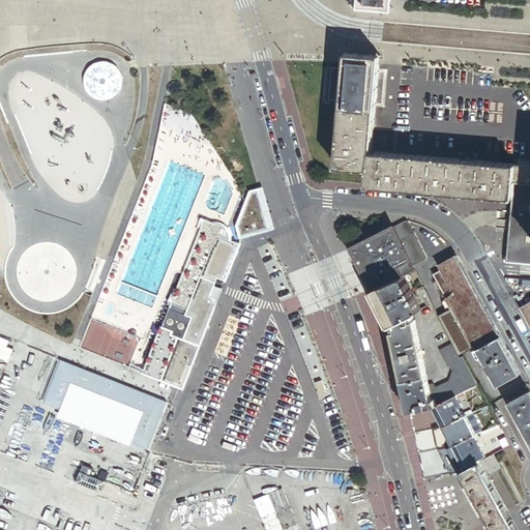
[(351,0),(351,5),(385,8),(385,0),(351,0)]
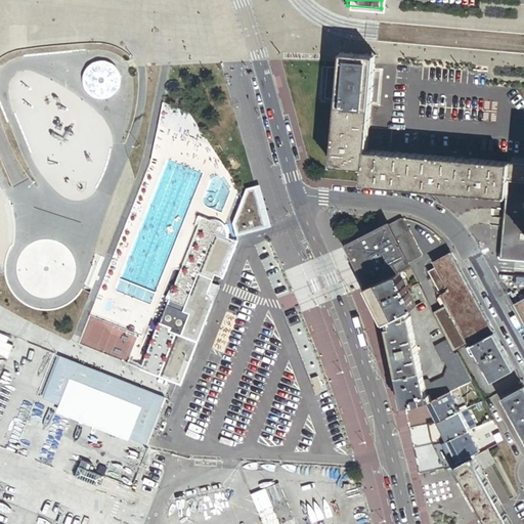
[(364,183),(491,194),(508,195),(511,163),(463,159),(457,159),(387,151),(368,150),(376,68),(376,64),(377,55),(343,52),(343,61),(342,64),(339,104),(334,165),(365,168),(364,183)]
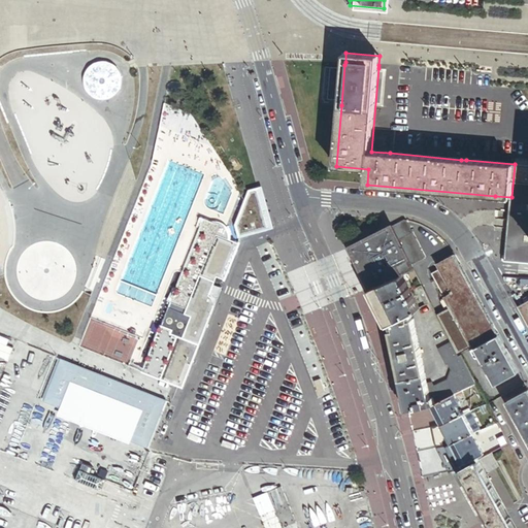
[(121,73),(119,68),(113,64),(107,61),(101,61),(96,63),(91,67),(87,72),(86,78),(87,84),(89,89),(93,93),(98,96),(103,97),(108,96),(113,94),(118,90),(121,86),(122,79),(121,73)]
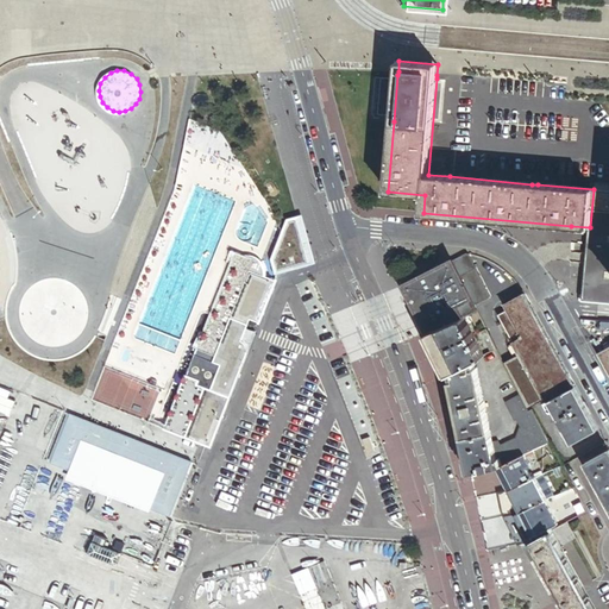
[(209,101),(207,95),(200,94),(195,98),(194,105),(198,110),(203,111),(209,107),(209,101)]
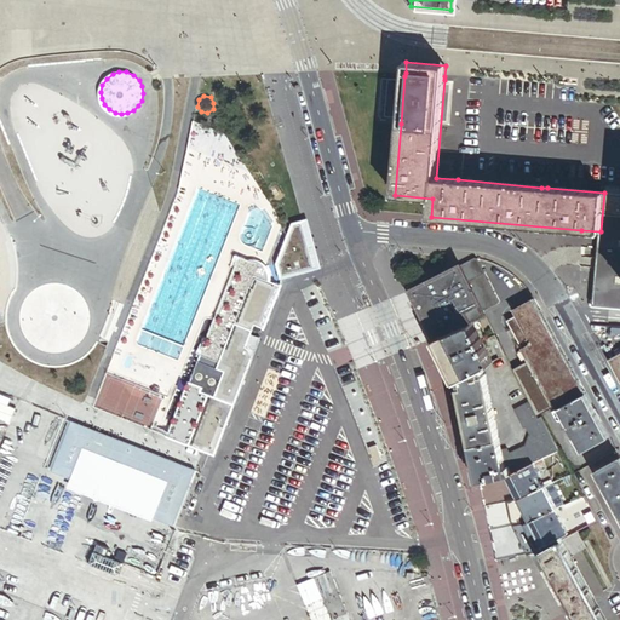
[(596,287),(595,306),(619,308),(619,194),(607,193),(604,193),(601,231),(597,269),(613,270),(612,290),(596,287)]
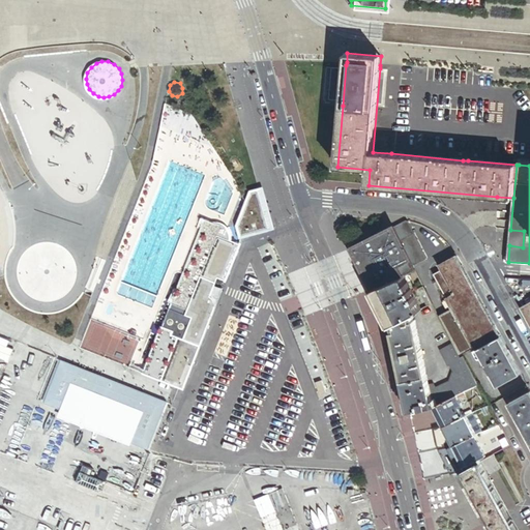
[(262,195),(260,188),(258,188),(249,190),(245,200),(233,229),(237,241),(268,233),(272,232),(262,195)]
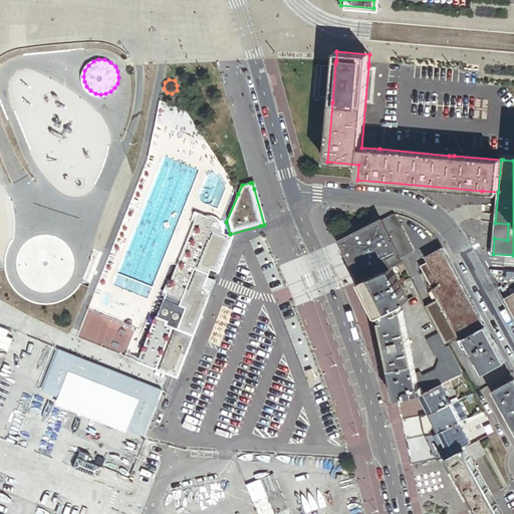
[(179,379),(210,298),(209,294),(208,291),(205,289),(207,283),(212,270),(220,273),(233,239),(224,235),(224,230),(223,226),(222,224),(220,222),(217,219),(214,218),(211,218),(200,214),(198,221),(139,362),(179,379)]
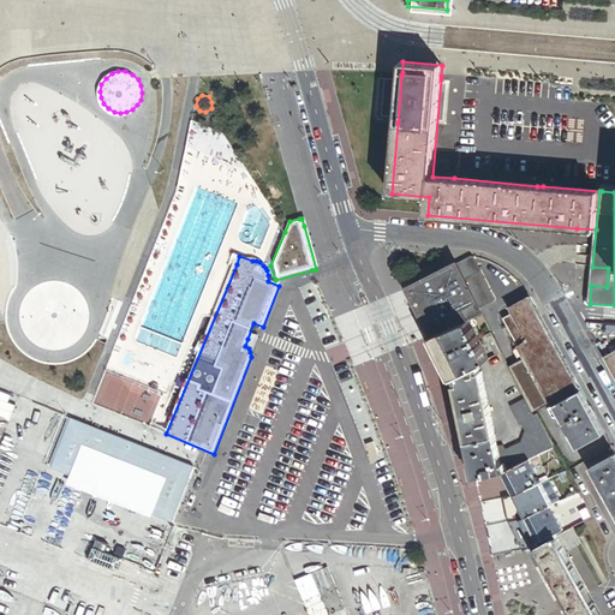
[(458,263),(479,308),(495,300),(475,257),(471,256),(458,263)]
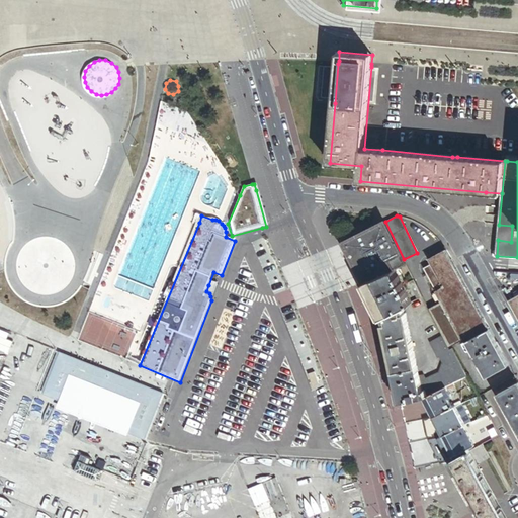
[(407,264),(404,259),(385,222),(344,243),(364,283),(395,269),(407,264)]
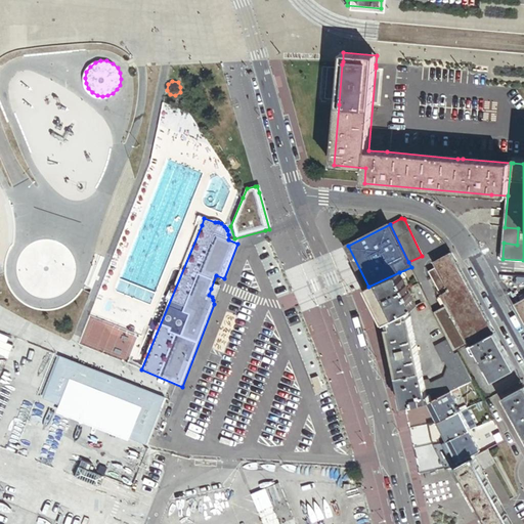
[(505,227),(504,243),(517,245),(518,228),(505,227)]
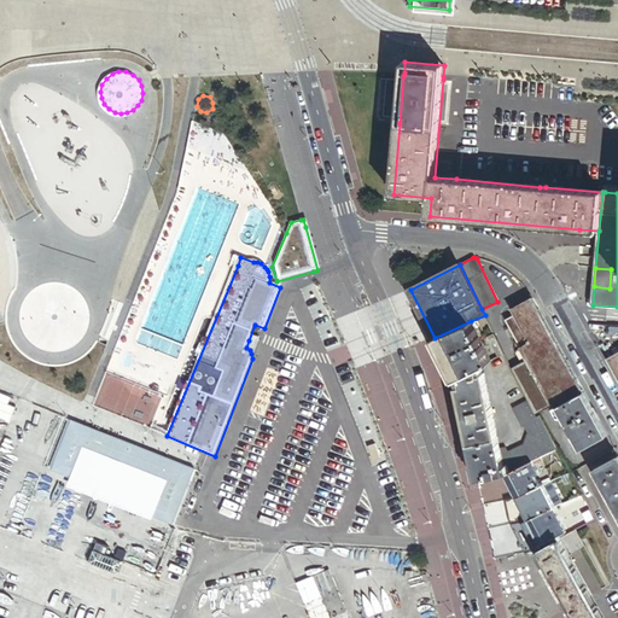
[(524,363),(529,360),(557,408),(559,407),(584,395),(531,299),(516,308),(519,315),(508,321),(524,350),(519,354),(524,363)]
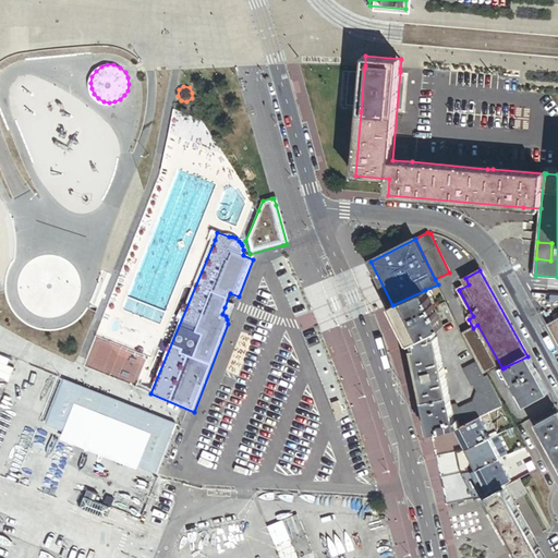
[(444,326),(425,290),(392,305),(412,342),(435,330),(444,326)]
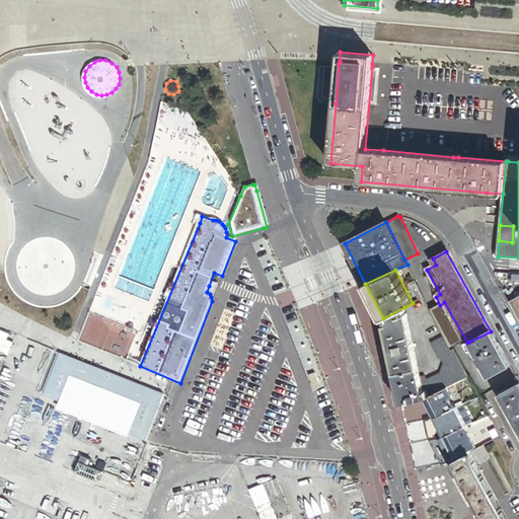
[(419,300),(424,298),(415,280),(410,283),(419,300)]
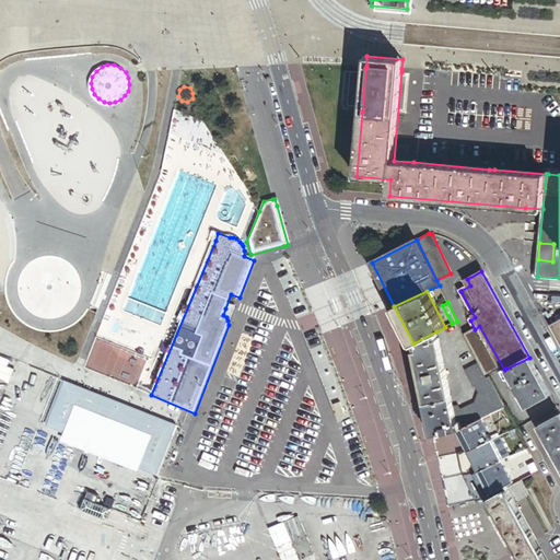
[(559,342),(559,319),(550,325),(559,342)]
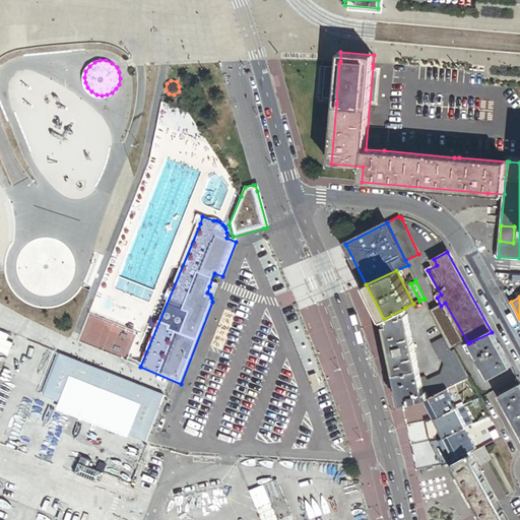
[(406,314),(405,308),(384,319),(402,404),(425,399),(430,397),(427,391),(424,391),(420,377),(407,314),(406,314)]
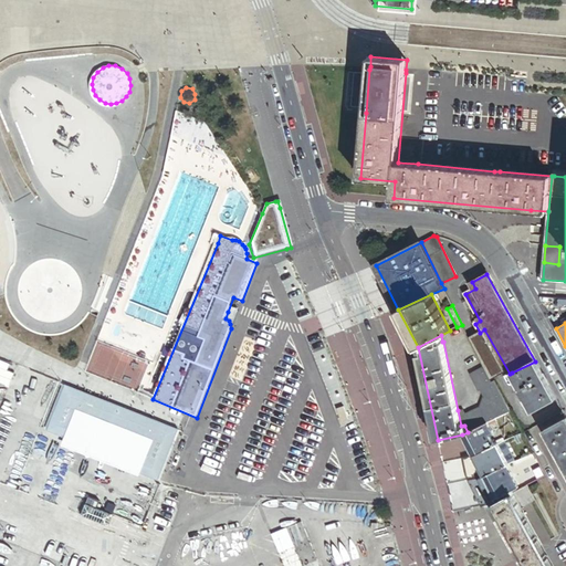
[(512,373),(537,418),(559,405),(535,362),(512,373)]
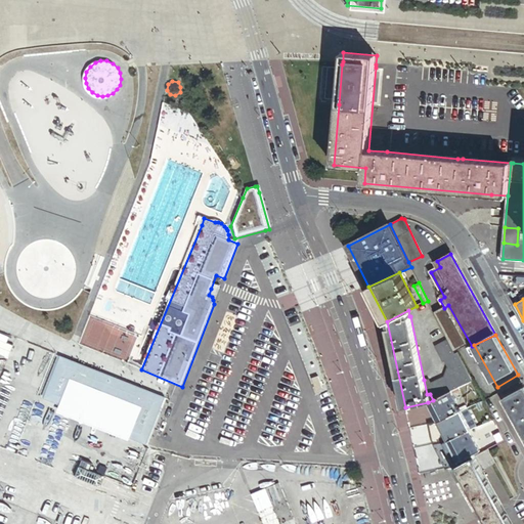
[(451,391),(473,382),(456,353),(454,354),(447,340),(435,346),(442,360),(444,359),(447,366),(444,376),(431,383),(428,379),(424,380),(427,394),(430,394),(433,400),(451,391)]
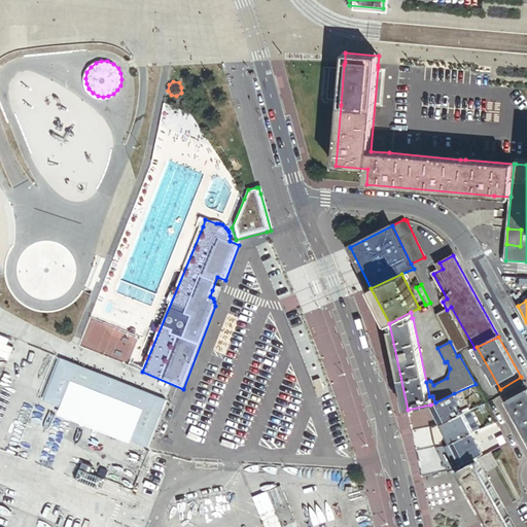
[(148,446),(167,400),(76,362),(65,357),(48,398),(65,405),(105,422),(103,427),(123,435),(121,438),(131,442),(132,440),(148,446)]
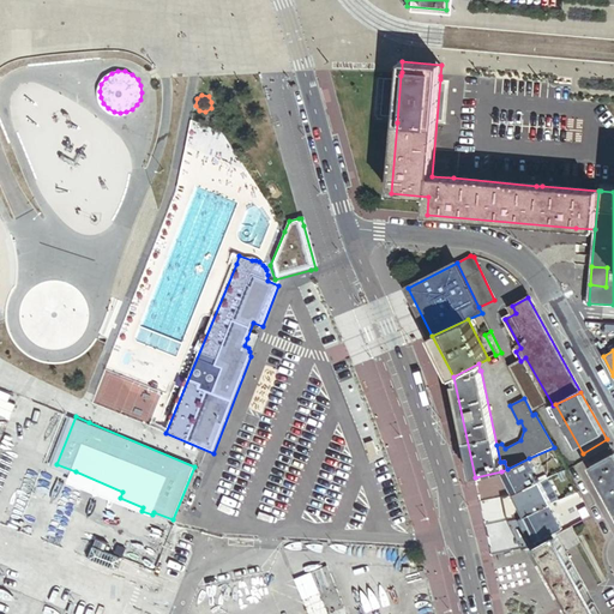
[(613,509),(613,455),(591,468),(613,509)]
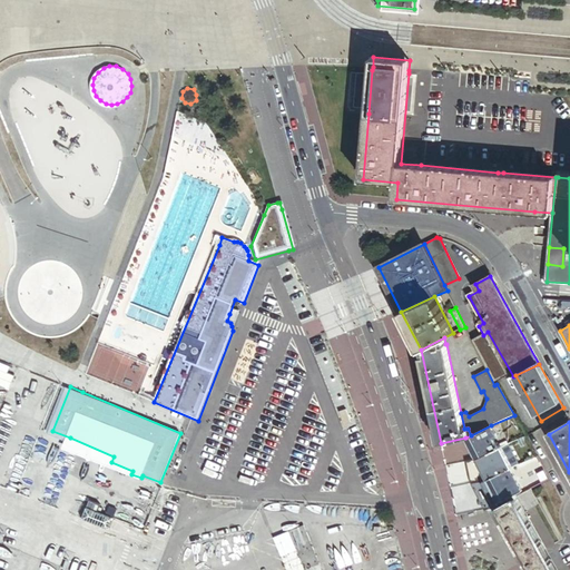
[(491,425),(471,435),(465,438),(478,460),(498,449),(492,436),(495,435),(492,429),(491,426),(491,425)]
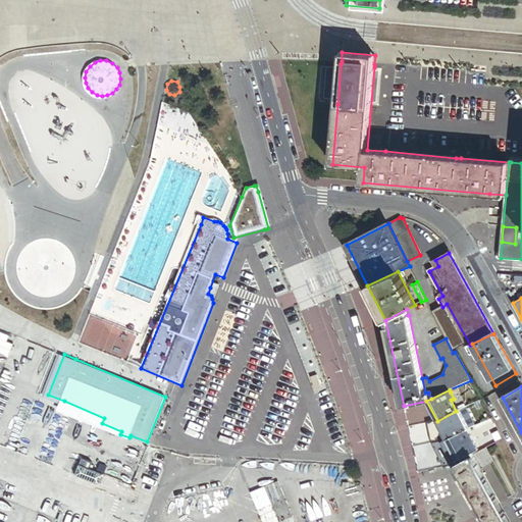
[(465,407),(459,410),(469,429),(474,426),(468,412),(465,408),(465,407)]
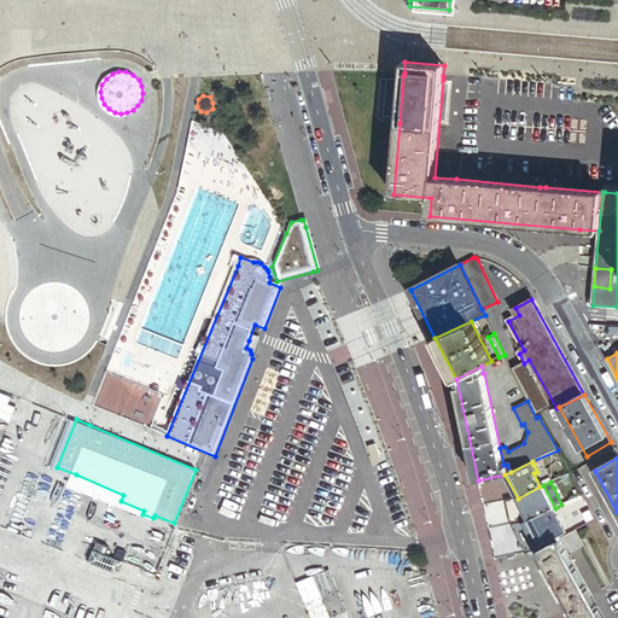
[(543,485),(540,487),(518,499),(529,520),(554,508),(555,508),(543,485)]
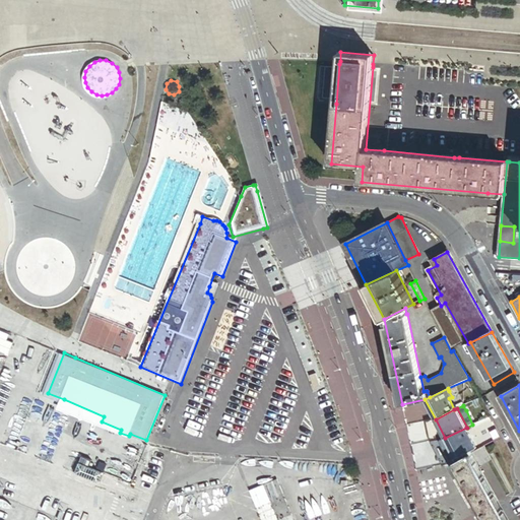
[(440,441),(453,464),(472,454),(470,451),(476,448),(466,428),(445,438),(440,441)]
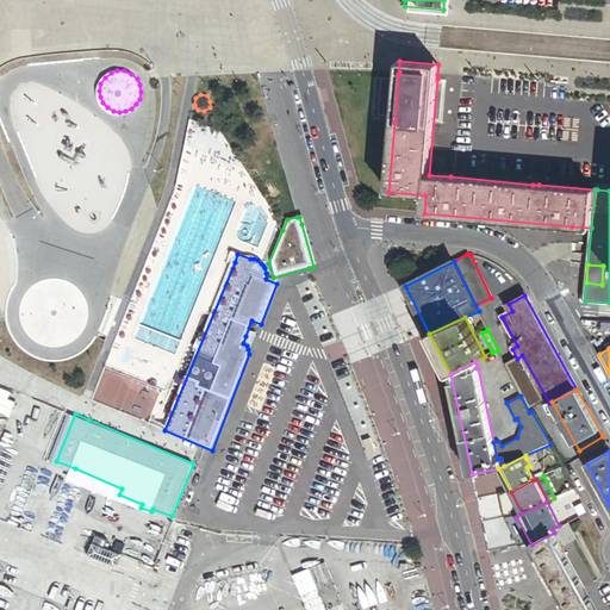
[(596,609),(589,595),(554,533),(531,545),(560,596),(566,607),(567,609),(596,609)]
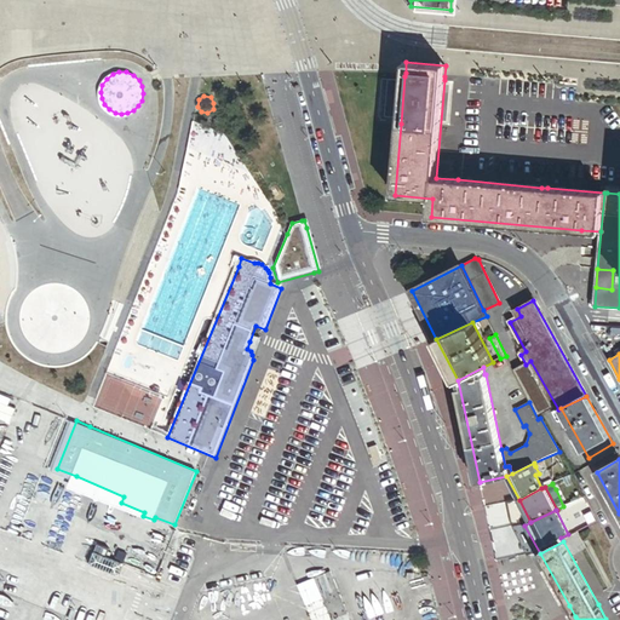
[(352,619),(332,568),(315,575),(332,619),(352,619)]
